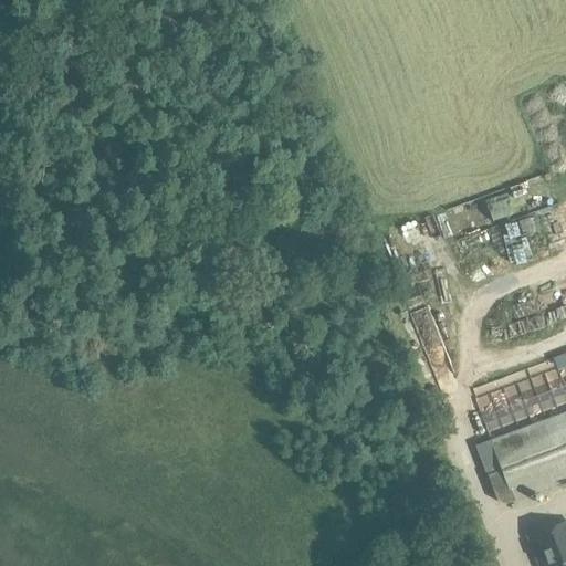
[(493,223),(558,201),(548,175),(484,196),(493,223)]
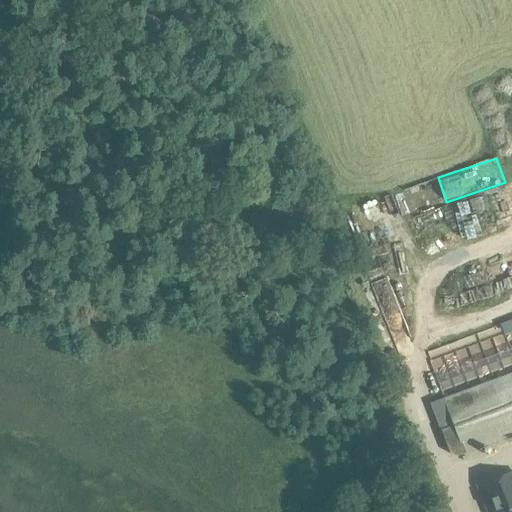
[(361,201),(366,232),(380,229),(375,199),(361,201)]
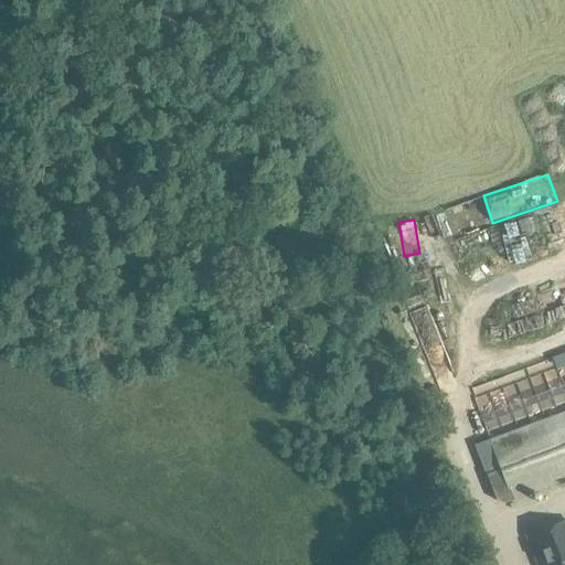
[(519,266),(532,260),(536,270),(555,263),(546,241),(475,269),(484,292),(523,277),(519,266)]
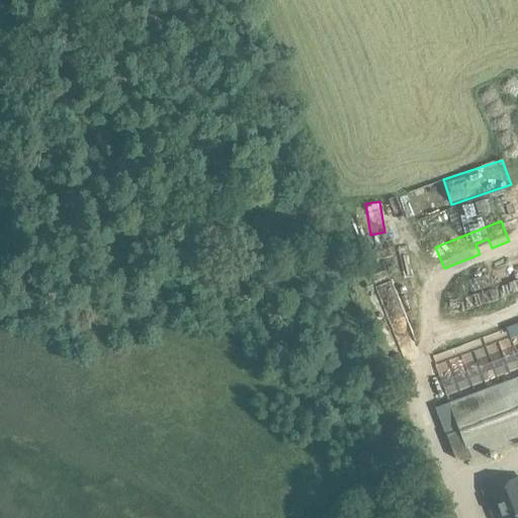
[(404,315),(393,319),(402,343),(412,339),(404,315)]
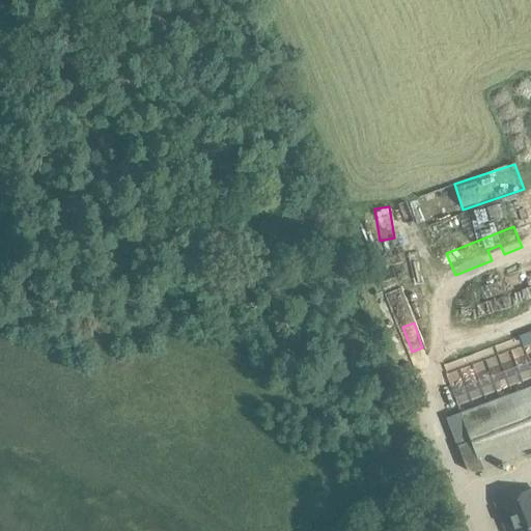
[(530,387),(459,415),(460,417),(471,444),(482,473),(530,454),(530,387)]
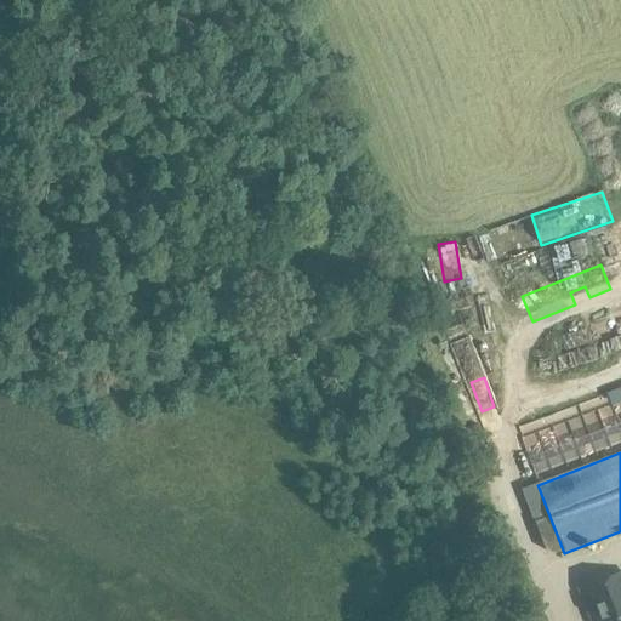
[(551,519),(539,488),(523,493),(535,525),(551,519)]
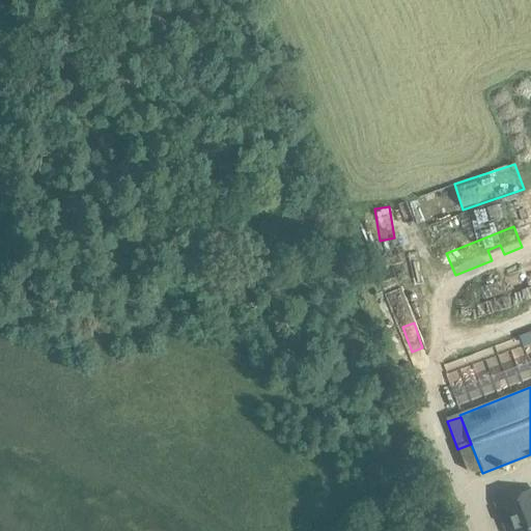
[(471,444),(457,449),(467,472),(474,476),(482,473),(471,444)]
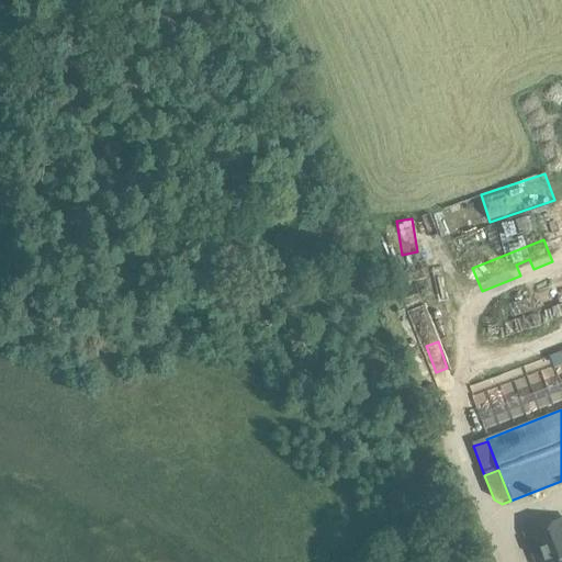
[(561,561),(561,520),(525,535),(535,561),(561,561)]
